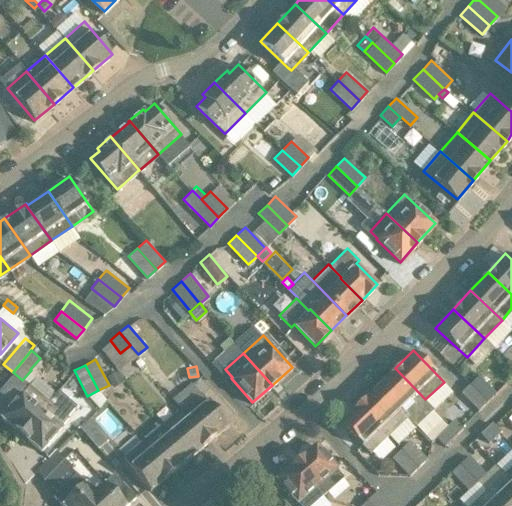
[(406,417),(414,425),(433,408),(425,399),(395,368),(376,386),(406,417)]
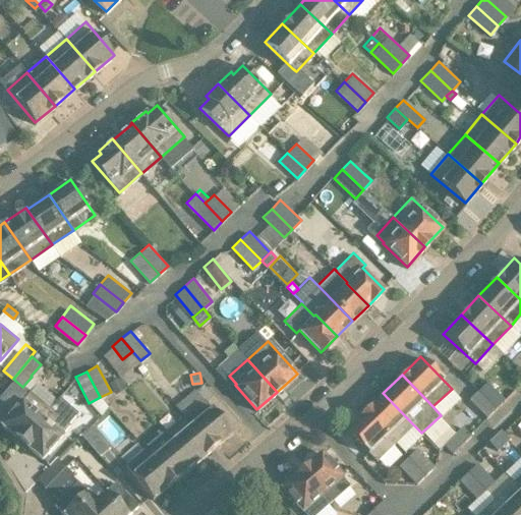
[(126,387),(120,376),(110,381),(116,392),(126,387)]
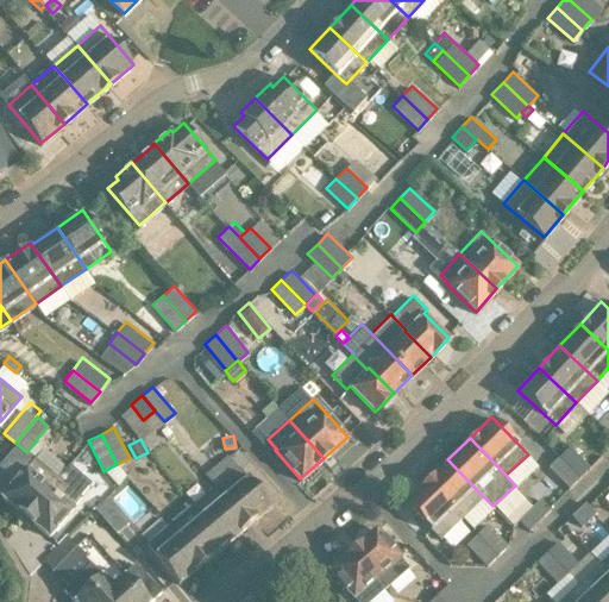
[(558,456),(579,476),(589,466),(569,446),(558,456)]
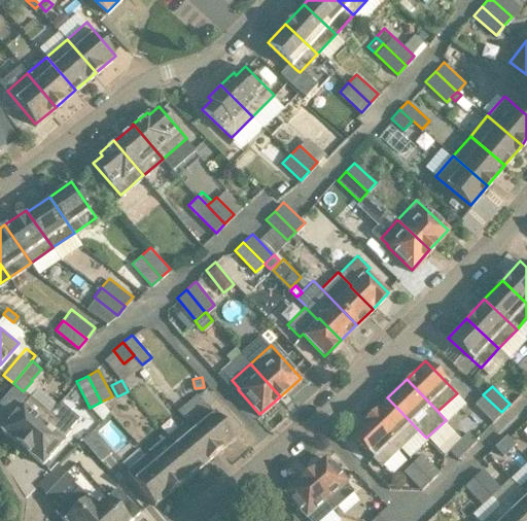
[(22,446),(50,411),(30,393),(28,396),(1,428),(22,446)]
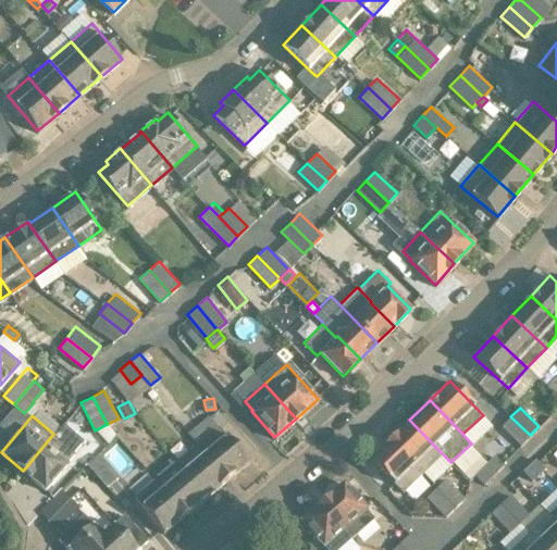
[(520,445),(530,435),(510,416),(502,425),(520,445)]
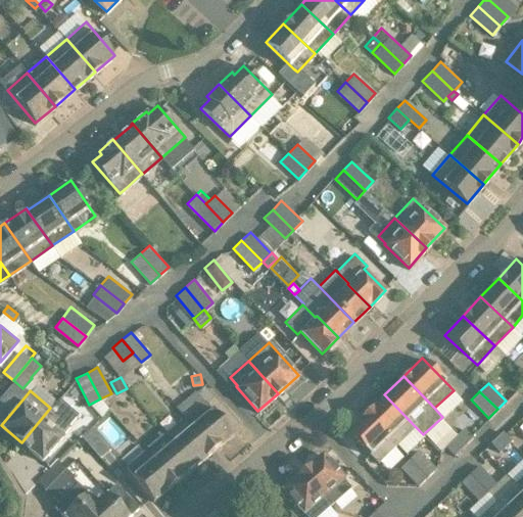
[(366,413),(396,444),(415,426),(384,394),(366,413)]
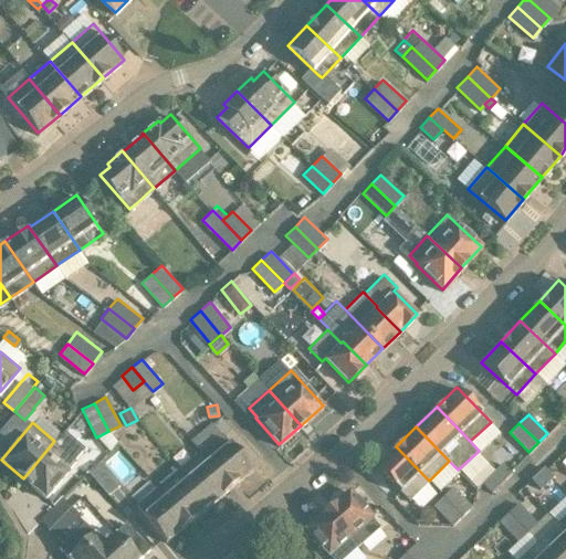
[(64,429),(54,441),(23,478),(45,497),(76,460),(75,459),(86,446),(64,429)]
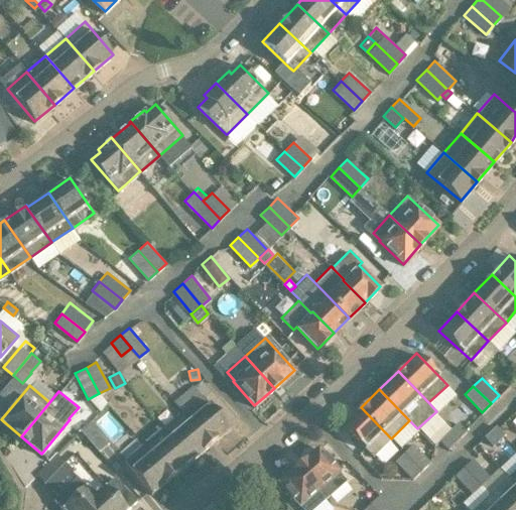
[(182,409),(211,443),(230,426),(203,393),(201,394),(183,408),(182,409)]
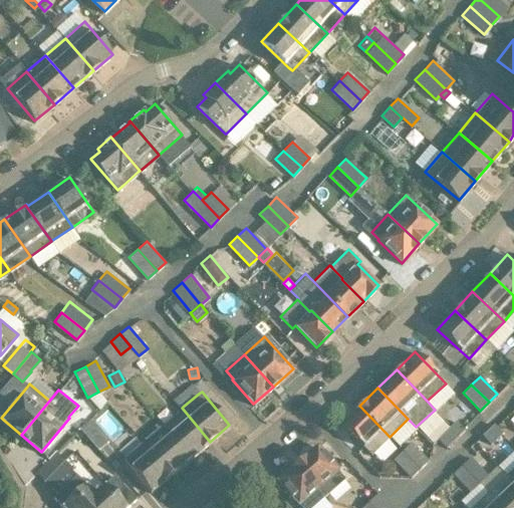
[(370,455),(390,437),(359,406),(340,423),(370,455)]
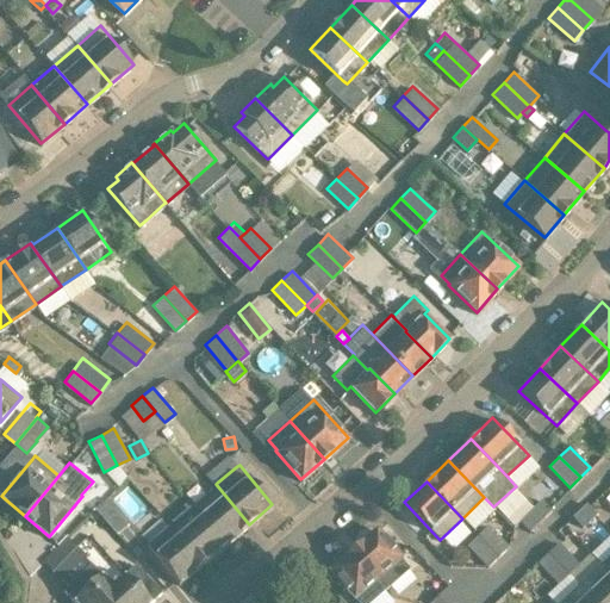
[(225,544),(249,524),(216,484),(192,504),(225,544)]
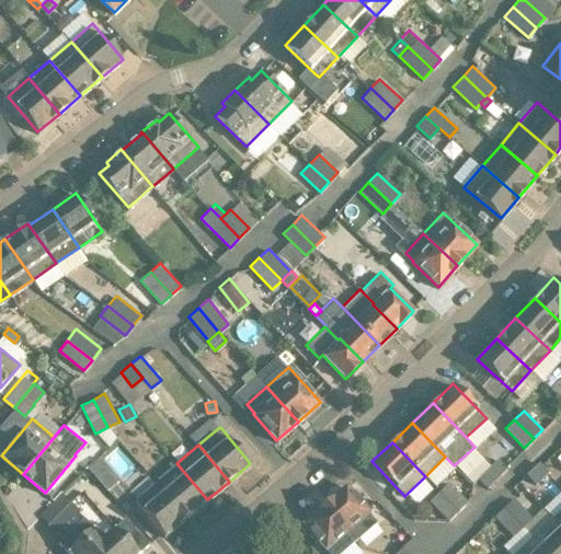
[(99,454),(88,464),(107,487),(118,479),(99,454)]
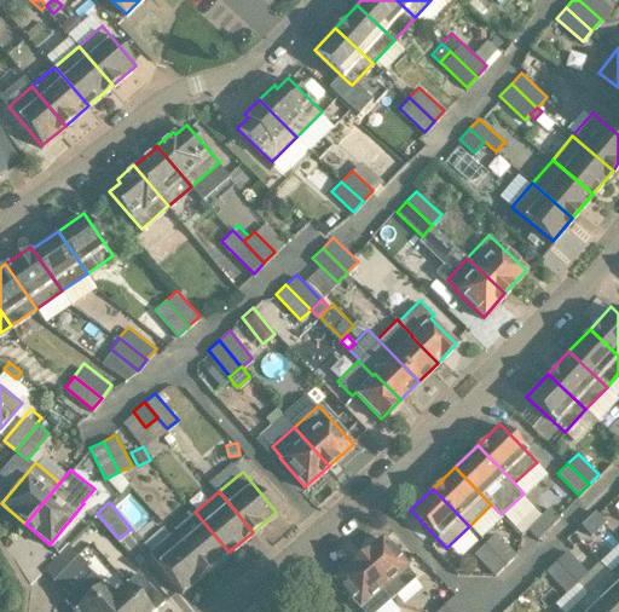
[(541,513),(527,526),(527,527),(537,537),(559,517),(557,515),(556,513),(549,506),(541,513)]
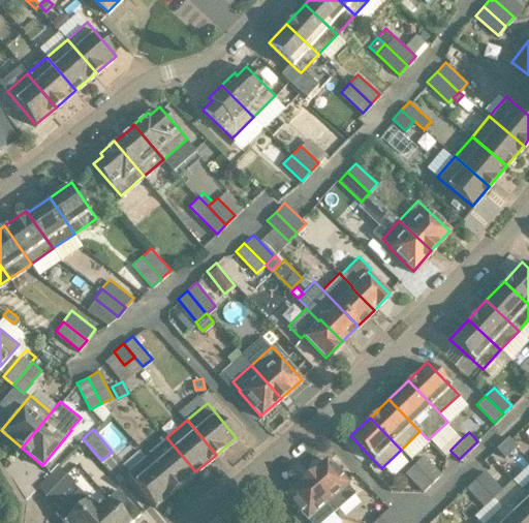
[(516,442),(508,435),(507,435),(496,447),(504,455),(517,443),(516,442)]
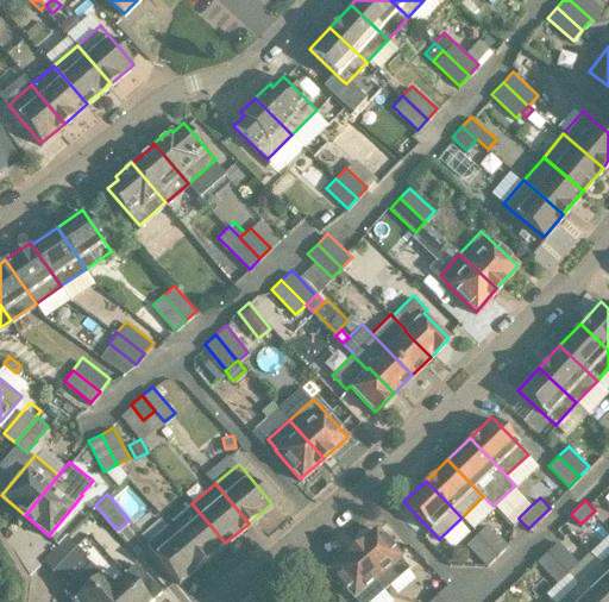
[(201,563),(225,543),(192,503),(168,522),(201,563)]
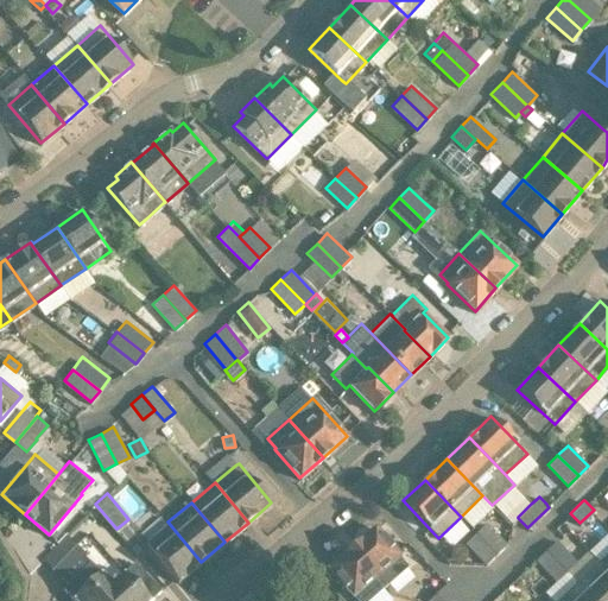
[(178,581),(201,562),(168,522),(145,542),(178,581)]
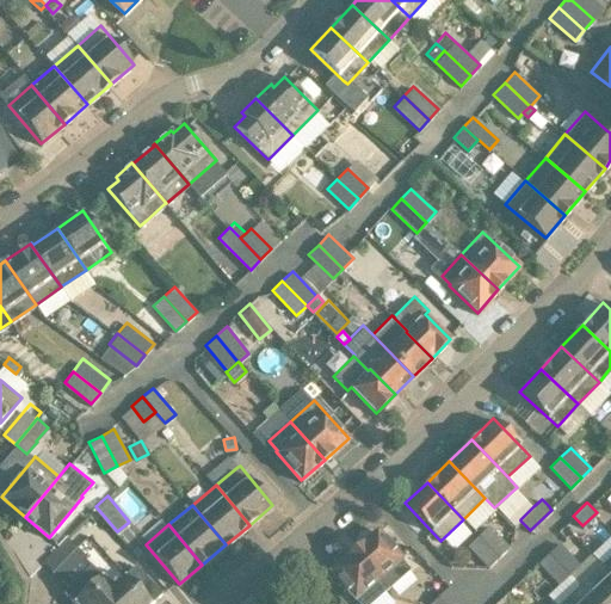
[(477,535),(499,556),(508,546),(488,524),(477,535)]
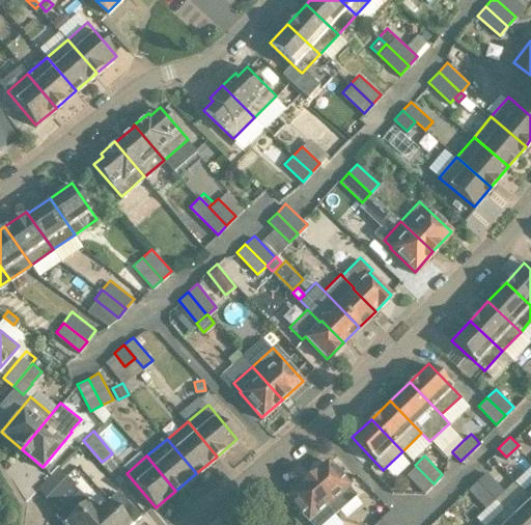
[(307,477),(336,512),(357,494),(328,460),(307,477)]
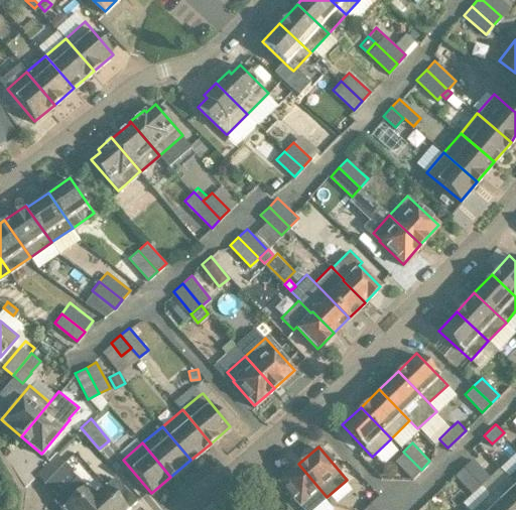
[(44,481),(66,460),(56,452),(35,473),(44,481)]
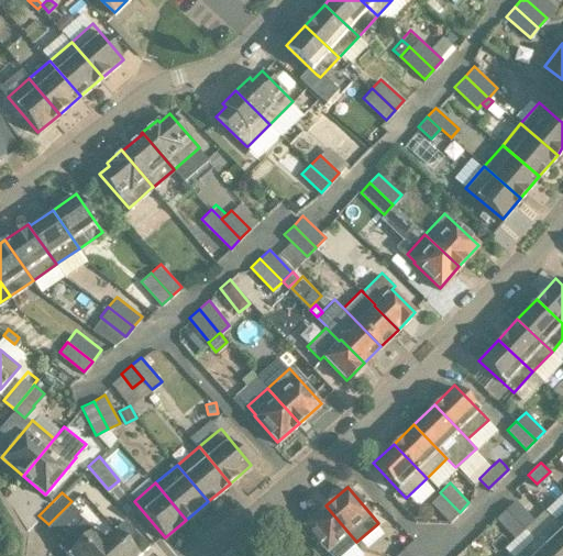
[(450,521),(460,512),(440,492),(431,501),(450,521)]
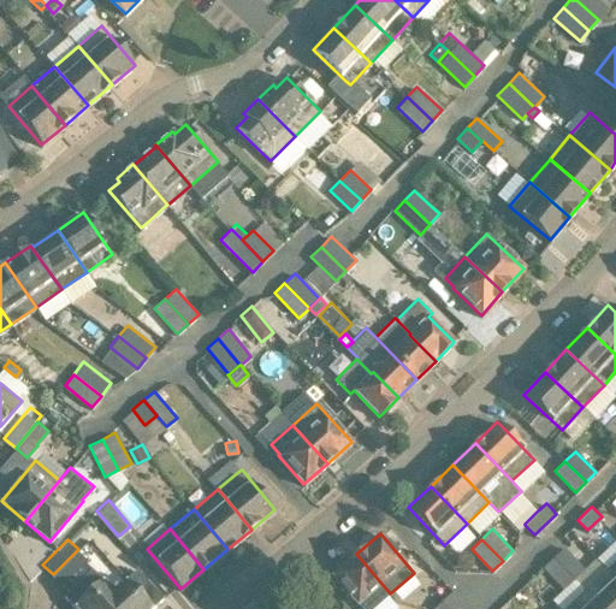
[(584,568),(580,565),(563,547),(552,557),(574,579),(584,568)]
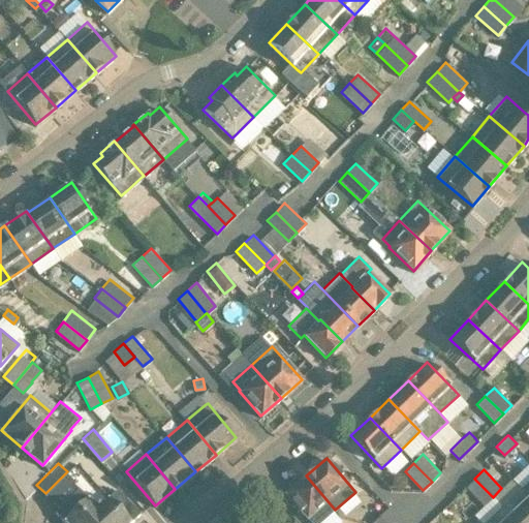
[(100,504),(107,495),(95,483),(85,493),(73,482),(75,480),(67,471),(45,493),(59,506),(55,511),(66,522),(96,522),(97,503),(100,504)]
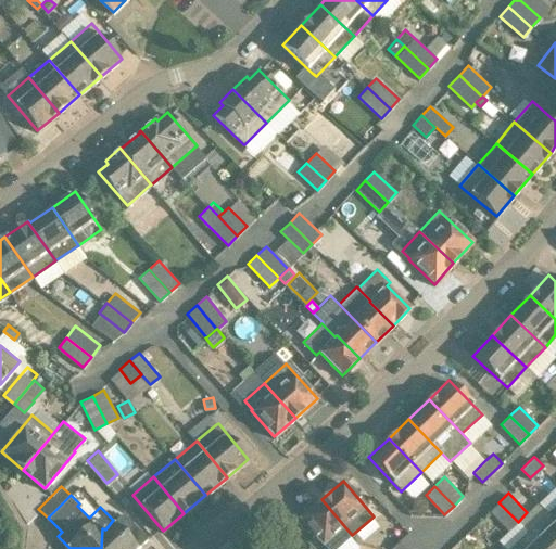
[(326,548),(336,548),(352,535),(321,499),(300,518),(326,548)]
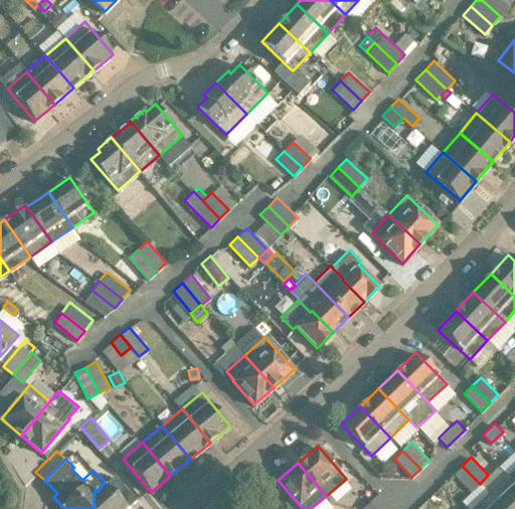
[(468,488),(471,492),(480,484),(462,466),(454,473),(468,488)]
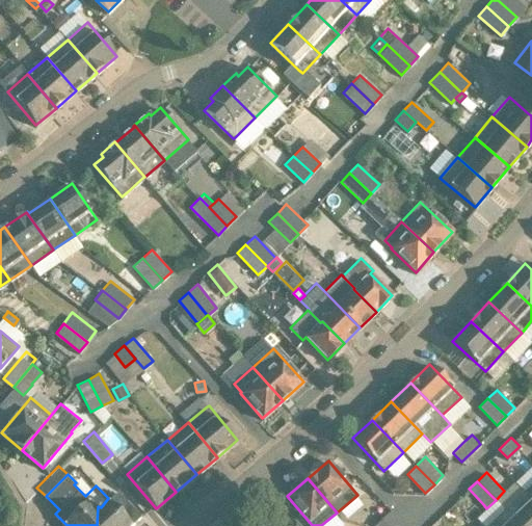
[(98,506),(97,525),(129,525),(140,516),(116,492),(109,499),(108,498),(101,507),(98,506)]
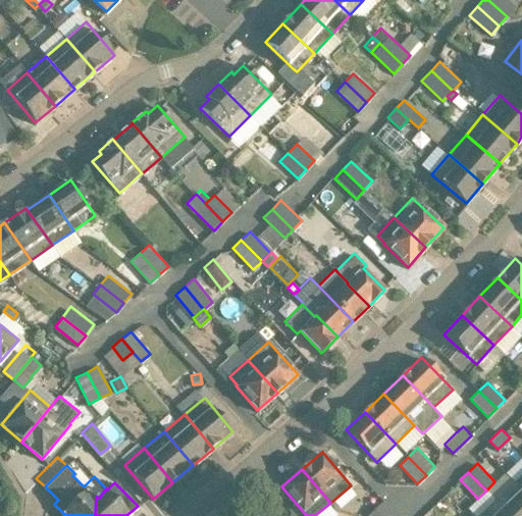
[(521,515),(521,489),(514,482),(496,501),(510,515),(521,515)]
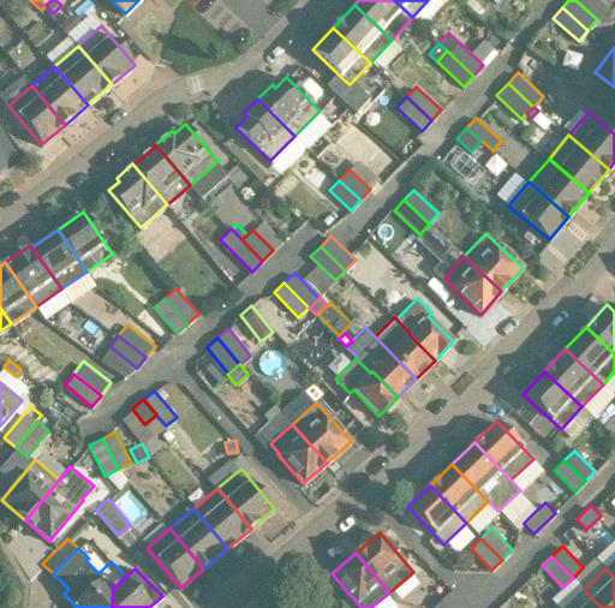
[(452,607),(461,598),(452,589),(434,604),(430,607),(452,607)]
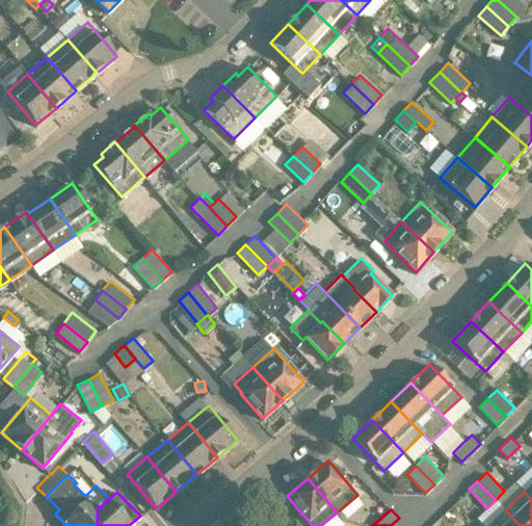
[(268,525),(270,525),(280,520),(272,510),(262,518),(268,525)]
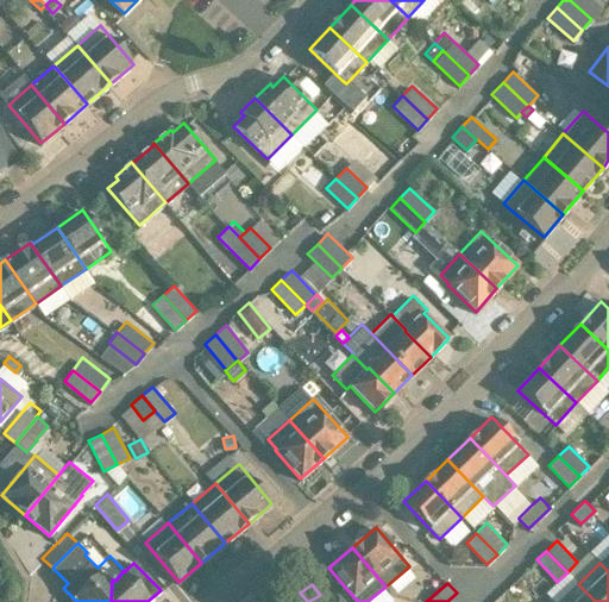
[(595,601),(578,584),(559,601),(595,601)]
